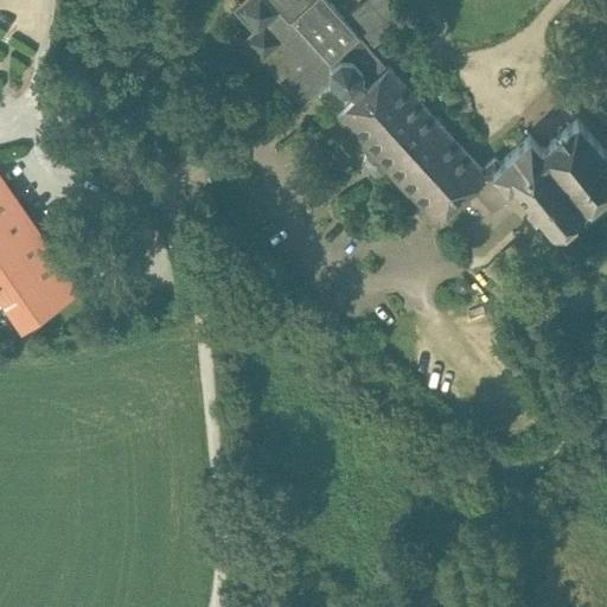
[(336,114),(337,113),(337,112),(356,95),(387,66),(345,18),(328,0),(246,0),(238,8),(257,30),(247,39),(306,102),(317,93),(336,114)]
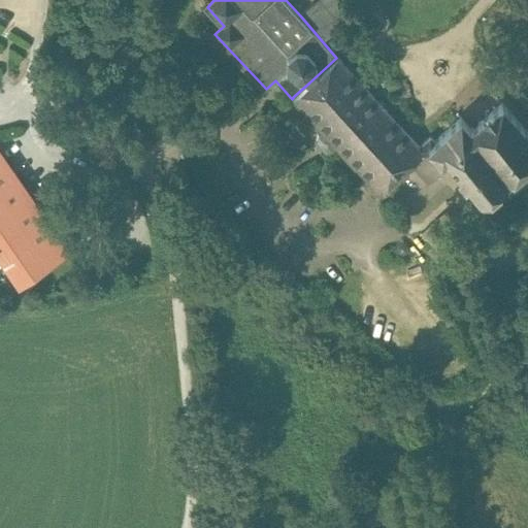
[(339,0),(318,0),(300,15),(323,40),(353,17),(339,0)]
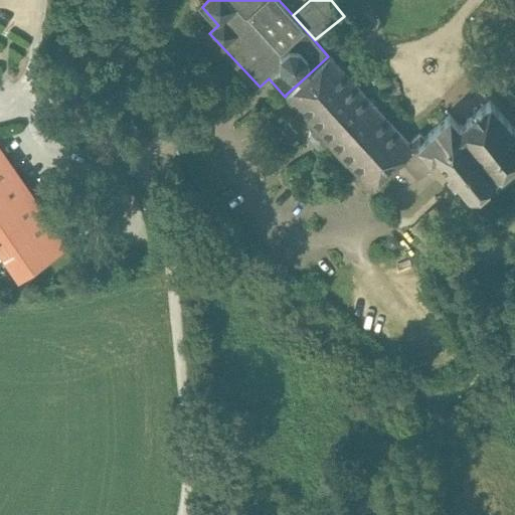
[(408,141),(330,54),(328,56),(302,80),(286,95),(286,96),(318,130),(327,140),(369,186),(400,157),(413,146),(408,141)]
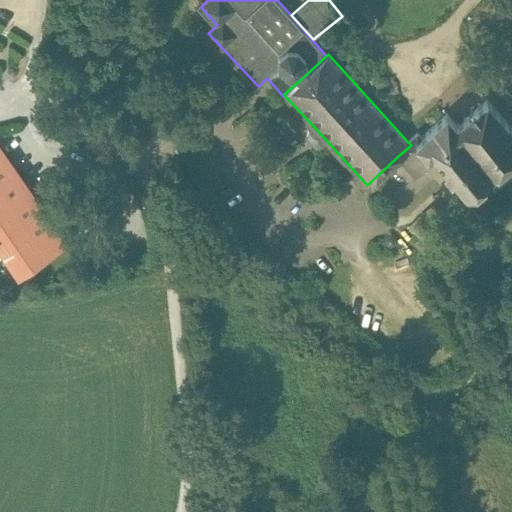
[(511,126),(486,98),(458,123),(447,110),(420,135),(416,130),(406,140),(411,145),(398,156),(416,175),(437,155),(447,166),(444,168),(450,176),(453,173),(470,192),(471,191),(481,202),(511,174),(511,126)]
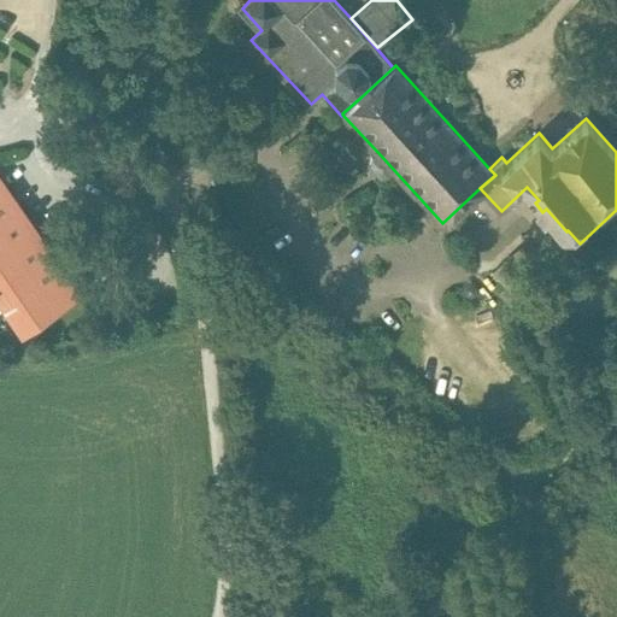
[(392,168),(381,156),(372,157),(369,166),(380,178),(389,176),(392,168)]
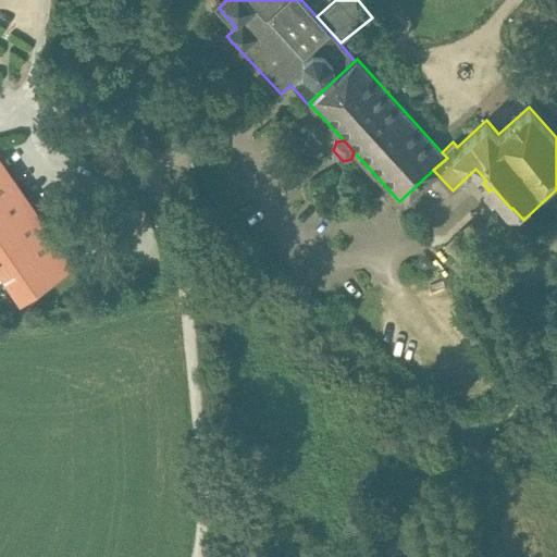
[(69,263),(0,163),(0,269),(20,297),(69,263)]
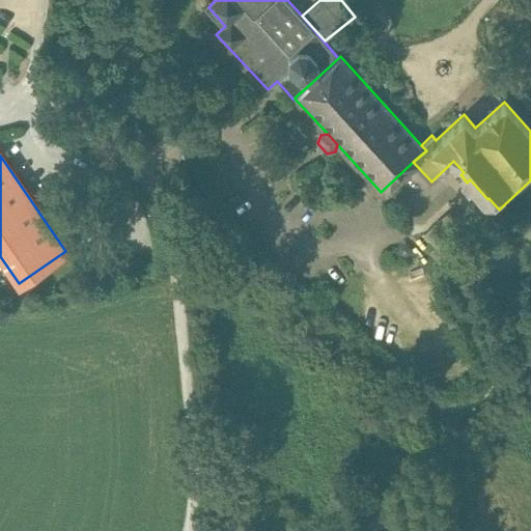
[(449,212),(424,233),(446,257),(458,246),(452,239),(464,228),(449,212)]
